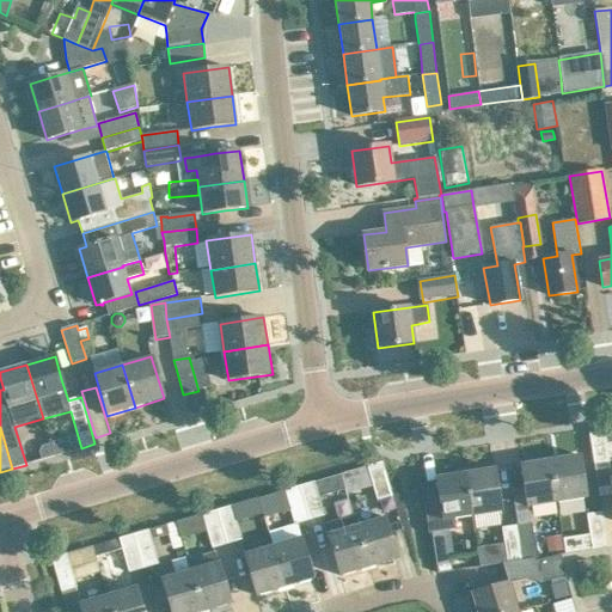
[(43,445),(40,451),(42,460),(55,457),(50,442),(43,445)]
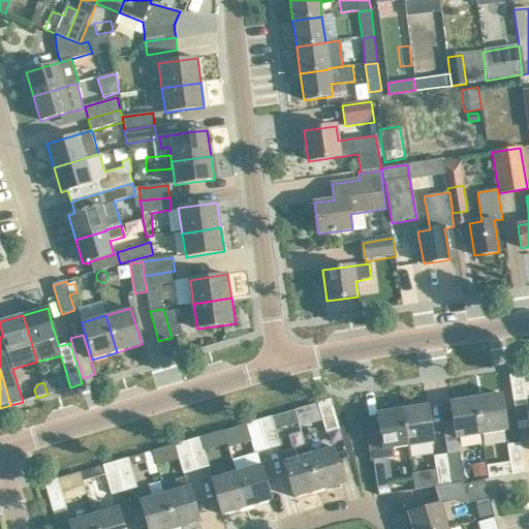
[(501,394),(474,398),(480,435),(506,431),(501,394)]
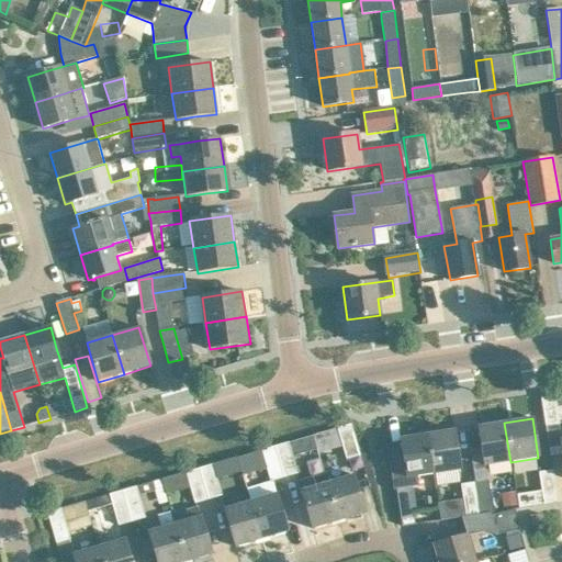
[(479,427),(484,467),(510,462),(504,423),(479,427)]
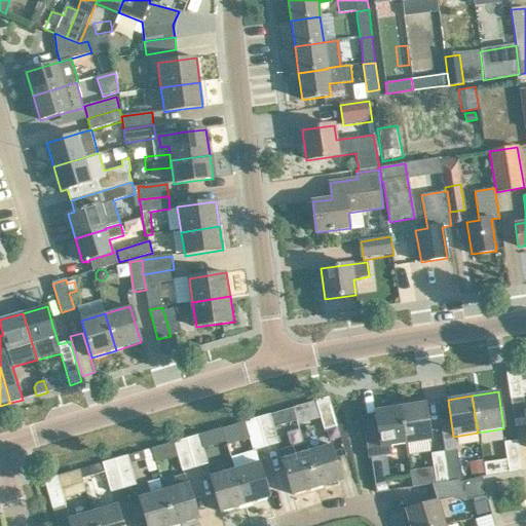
[(337,426),(329,398),(315,402),(324,430),(337,426)]
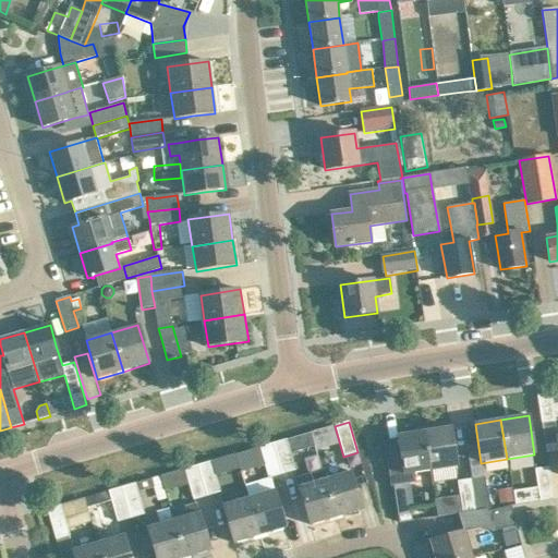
[(424,432),(431,471),(457,466),(450,427),(424,432)]
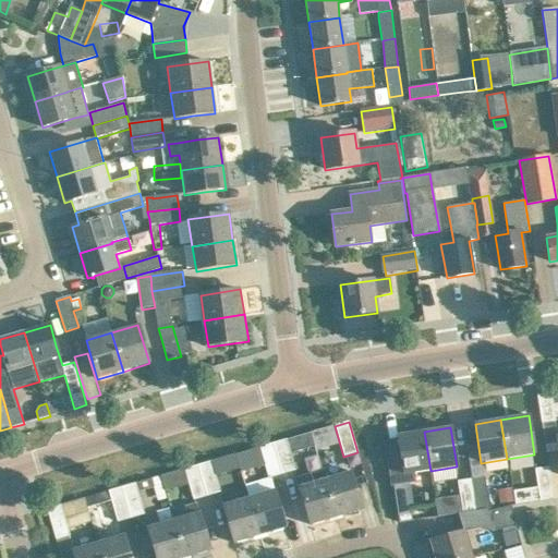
[(398,439),(383,441),(390,487),(393,486),(415,483),(414,473),(431,471),(424,432),(398,436),(398,439)]
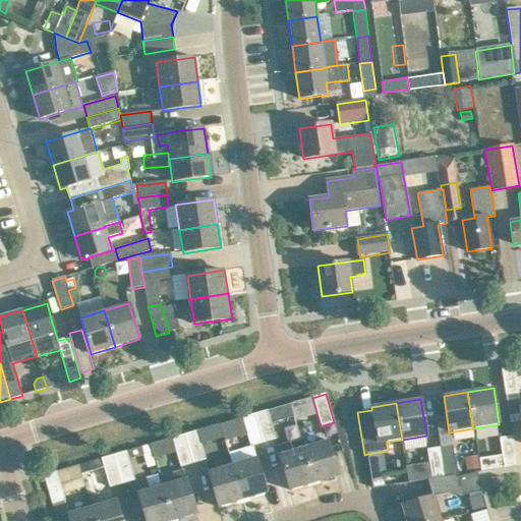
[(294,416),(290,404),(254,414),(264,444),(276,440),(271,423),(294,416)]
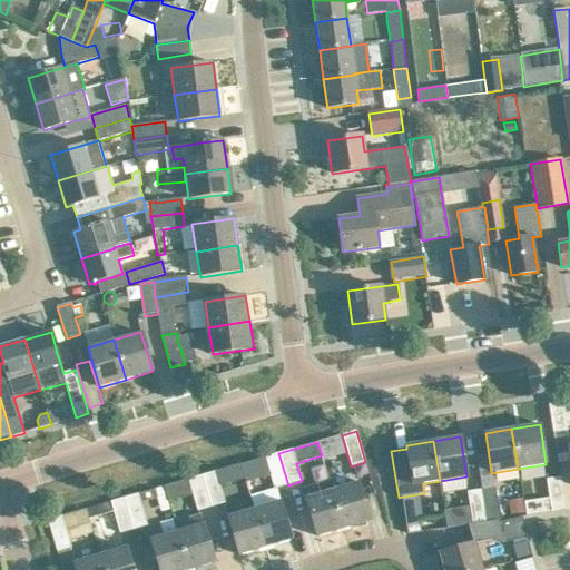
[(275,489),(288,485),(278,453),(242,464),(244,473),(268,465),(275,489)]
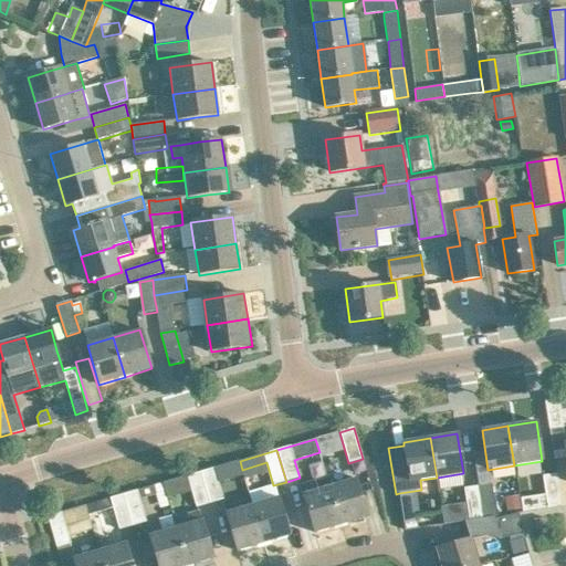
[(325,472),(339,467),(334,451),(320,456),(325,472)]
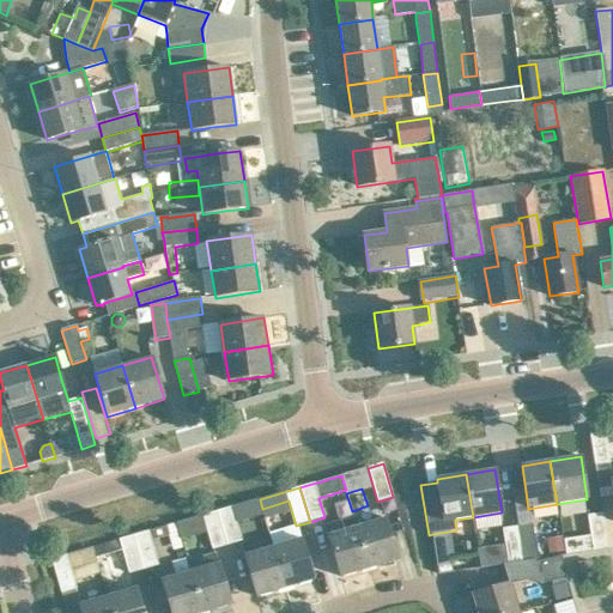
[(262,509),(260,499),(217,511),(228,546),(242,541),(235,519),(262,511),(261,509),(262,509)]
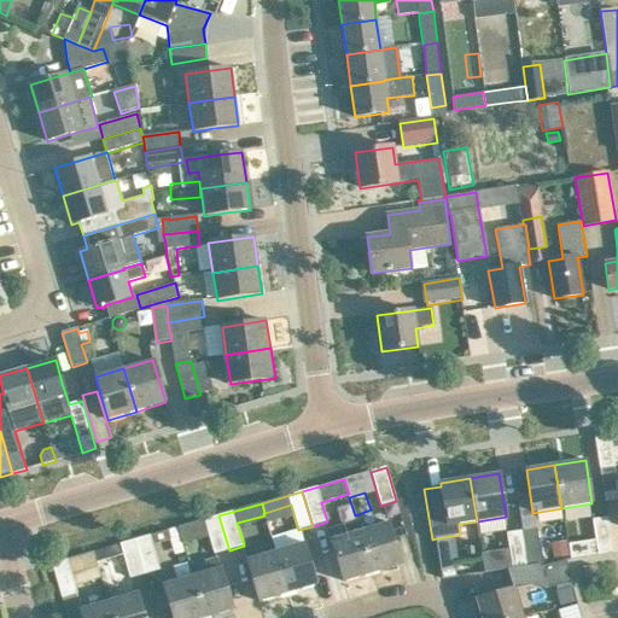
[(215,554),(229,551),(219,516),(204,520),(215,554)]
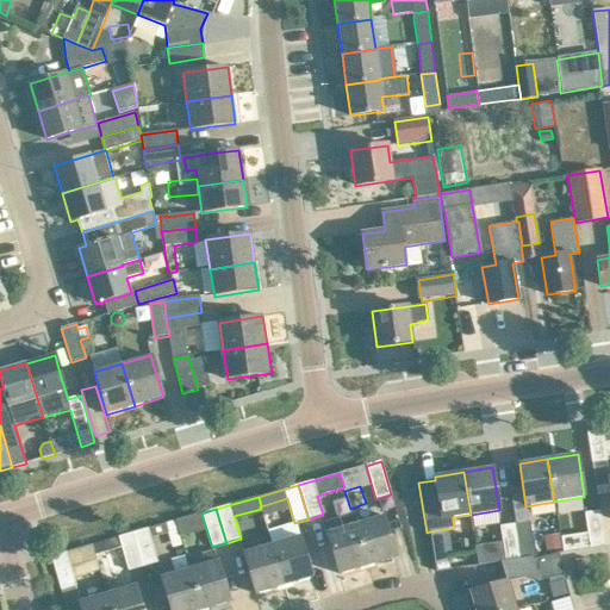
[(605,546),(601,512),(599,510),(585,512),(587,531),(561,536),(564,552),(605,546)]
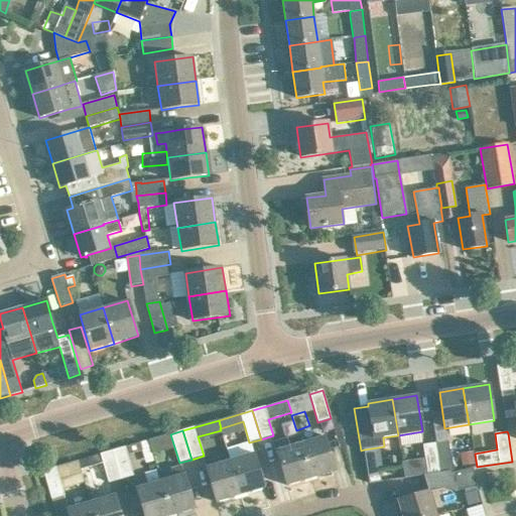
[(325,436),(300,443),(311,479),(335,472),(325,436)]
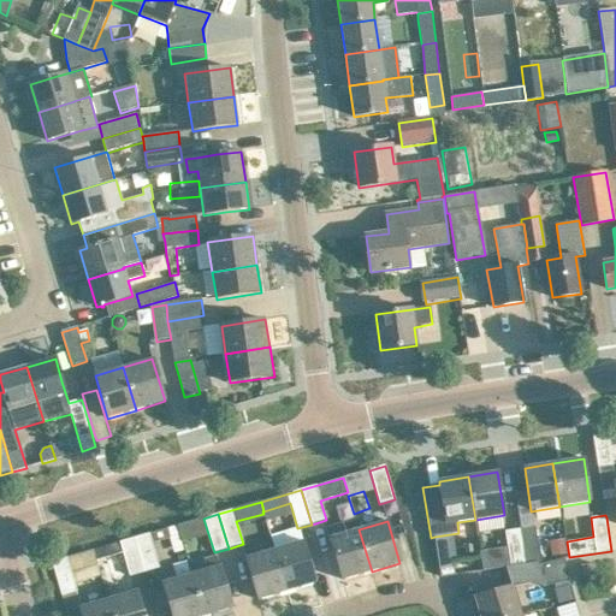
[(169,527),(172,549),(196,544),(193,522),(169,527)]
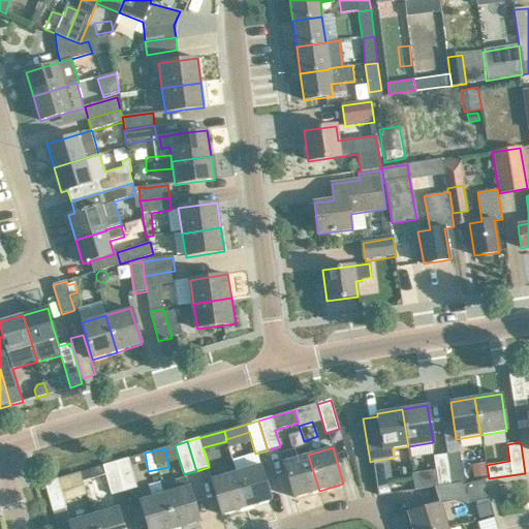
[(116,462),(124,492),(136,488),(130,466),(146,462),(144,454),(116,462)]
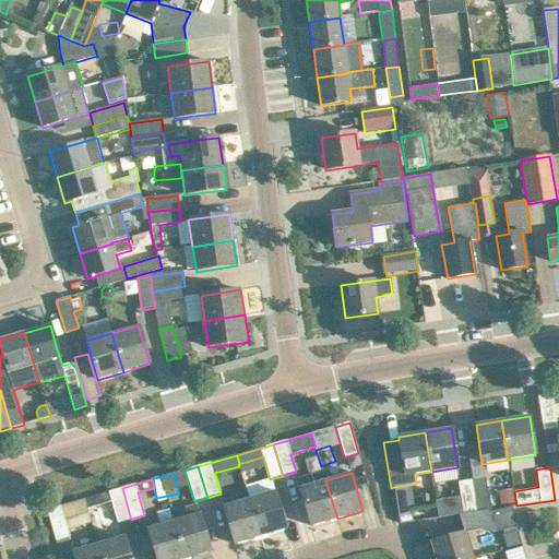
[(473,482),(477,512),(491,510),(486,479),(473,482)]
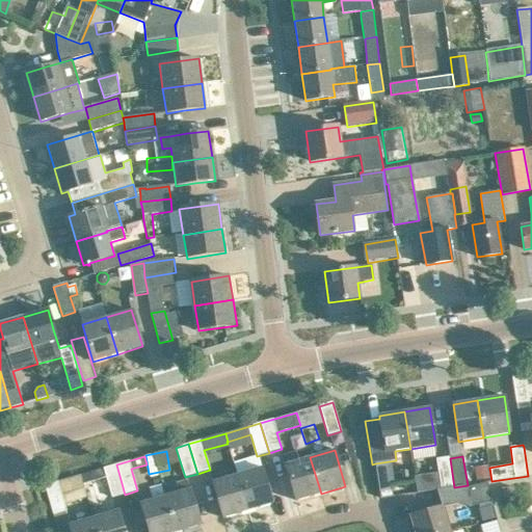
[(321,494),(310,457),(285,464),(296,501),(321,494)]
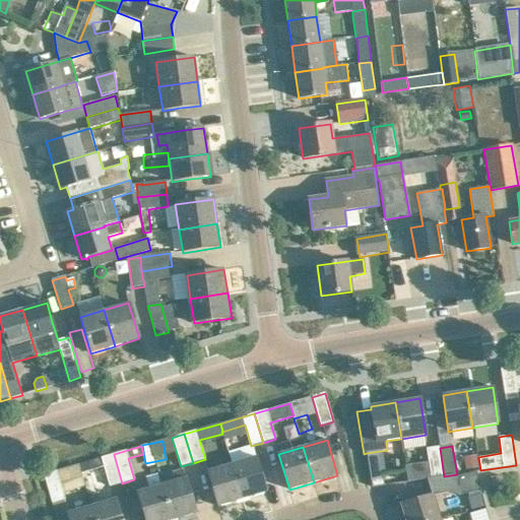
[(444,476),(440,448),(427,450),(432,478),(444,476)]
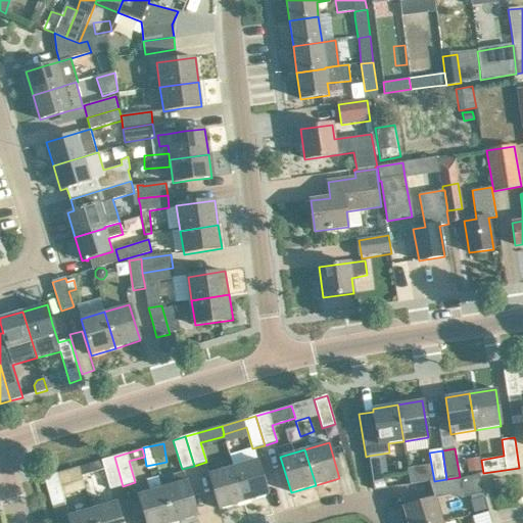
[(110,489),(123,486),(114,457),(80,467),(82,475),(104,469),(110,489)]
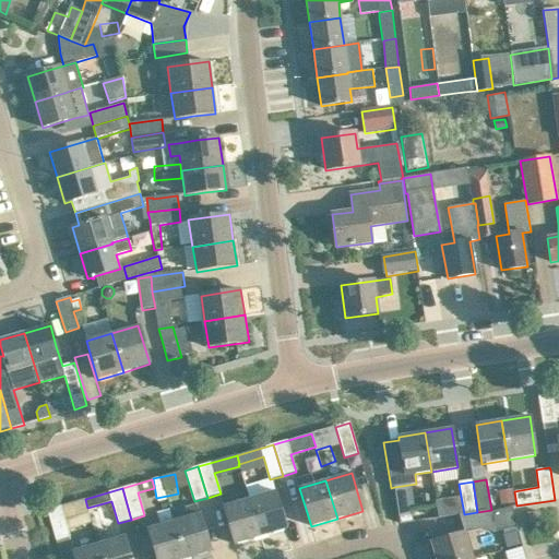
[(512,489),(498,491),(500,504),(514,502),(512,489)]
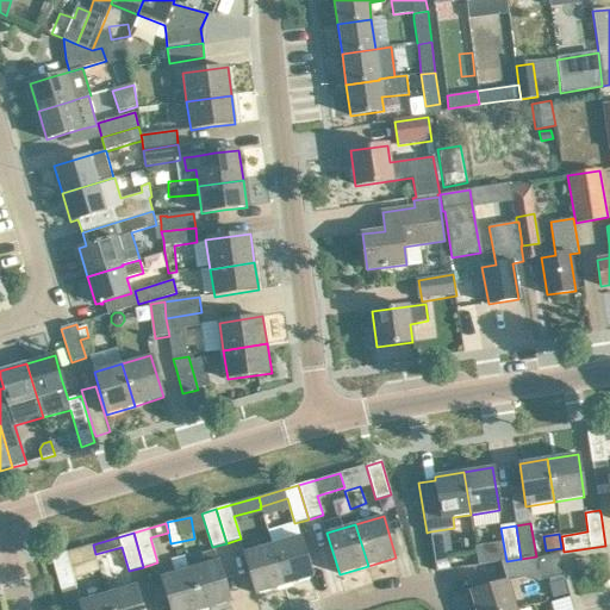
[(273,546),(285,586),(312,578),(300,537),(273,546)]
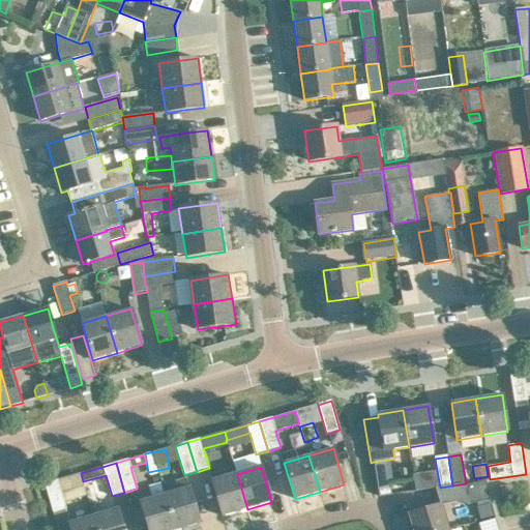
[(83,481),(81,473),(45,483),(53,512),(66,509),(61,492),(84,486),(83,481)]
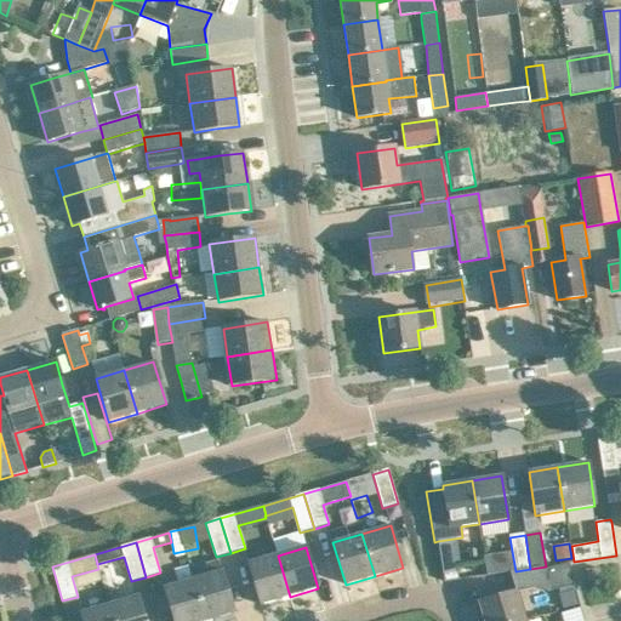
[(249,564),(254,582),(261,605),(290,597),(278,556),(249,564)]
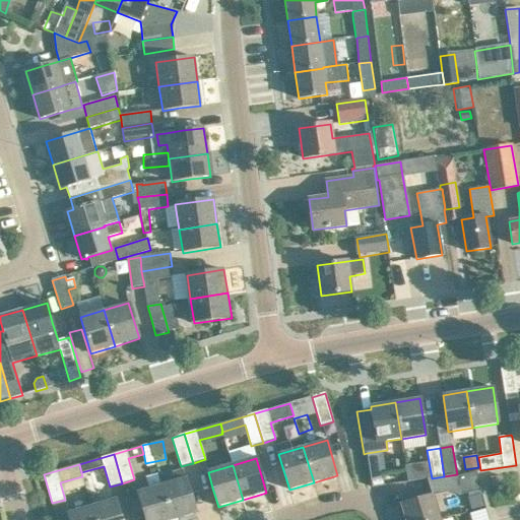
[(175,481),(163,485),(172,519),(174,519),(196,514),(186,478),(185,478),(182,469),(172,472),(175,481)]
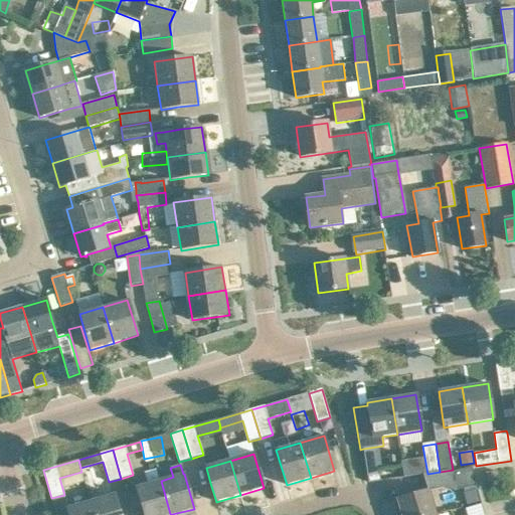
[(472,467),(452,472),(450,473),(454,491),(476,486),(472,467)]
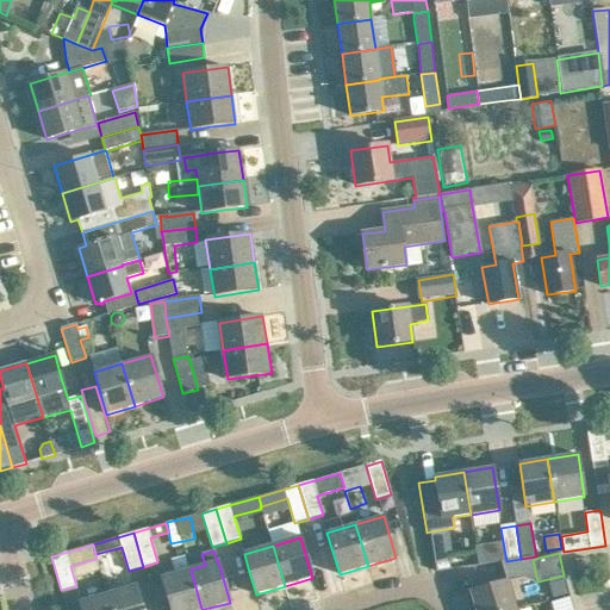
[(576,560),(577,572),(590,571),(587,559),(576,560)]
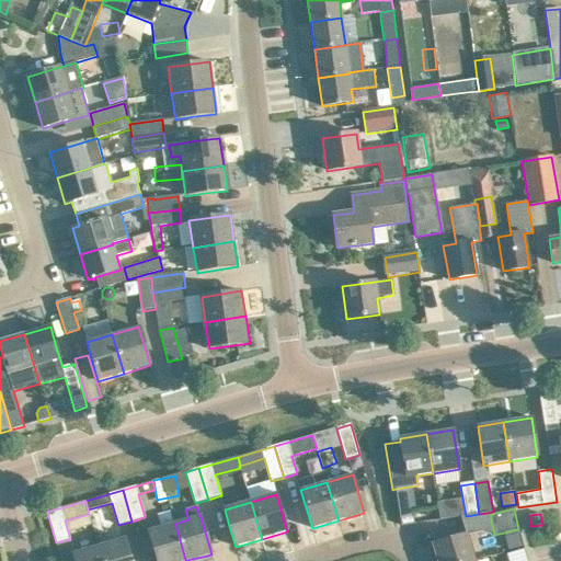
[(413,515),(400,517),(401,526),(404,525),(414,524),(413,515)]
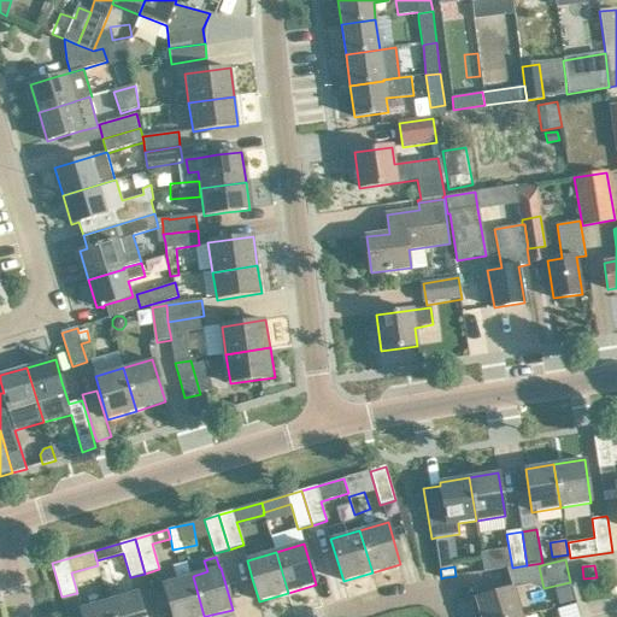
[(172,616),(204,616),(193,576),(163,585),(172,616)]
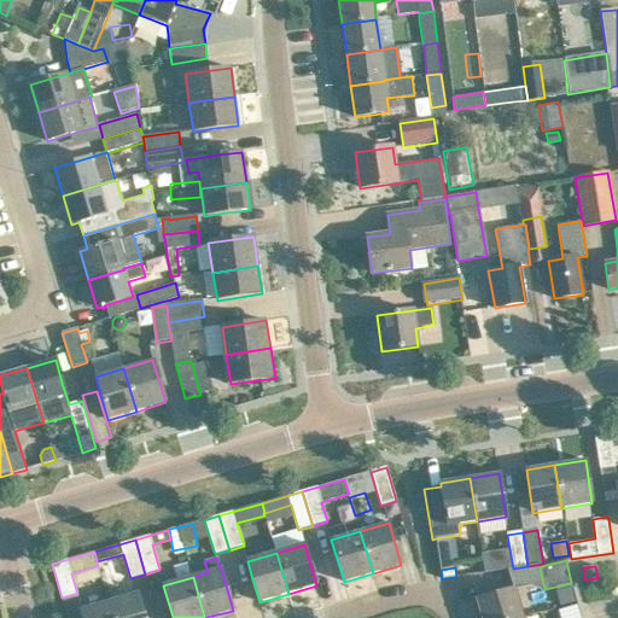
[(557,590),(555,590),(559,606),(573,602),(570,587),(557,590)]
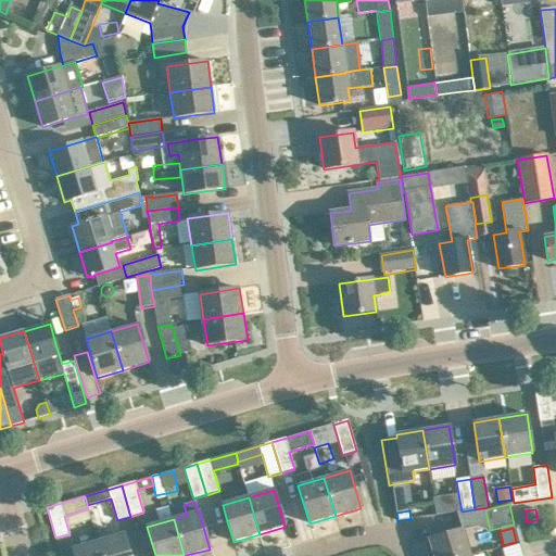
[(470,555),(463,529),(428,540),(432,555),(470,555)]
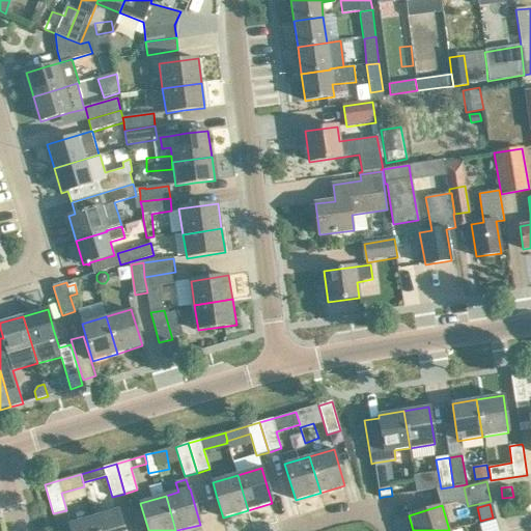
[(98,530),(126,530),(123,530),(118,510),(93,518),(98,530)]
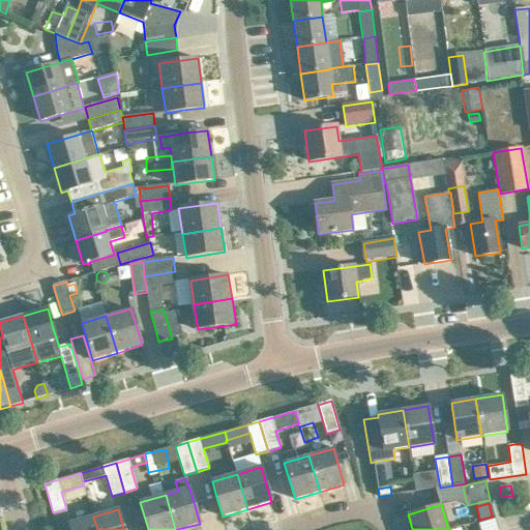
[(97,529),(93,517),(68,524),(70,529),(97,529)]
